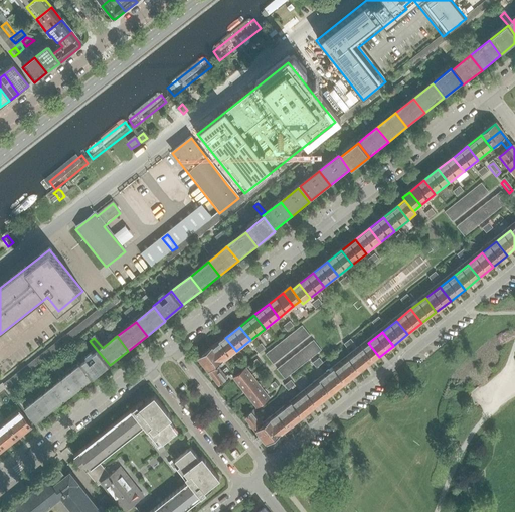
[(225,338),(211,349),(222,363),(236,351),(225,338)]
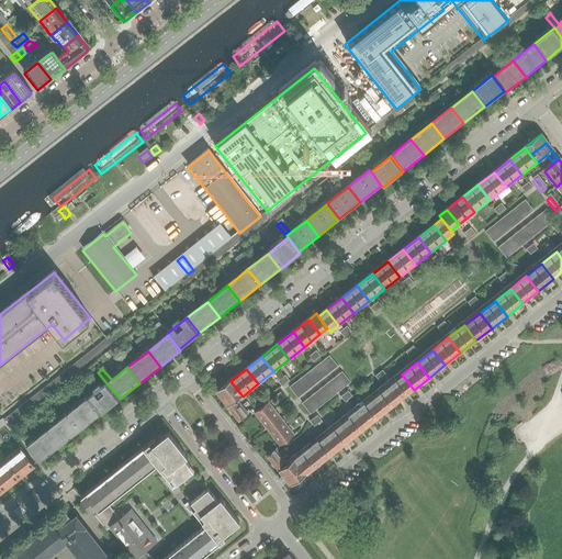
[(398,402),(414,390),(402,375),(386,388),(398,402)]
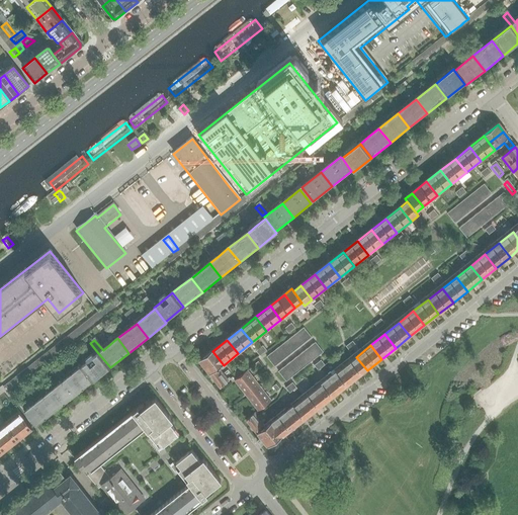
[(216,371),(217,370),(224,365),(212,351),(204,357),(216,371)]
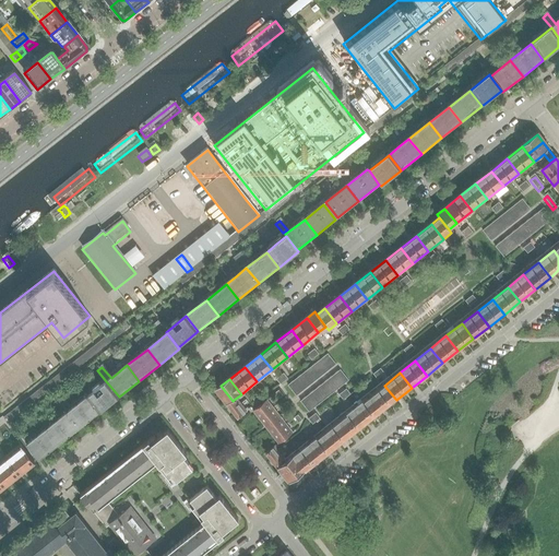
[(106,381),(86,398),(98,413),(119,397),(106,381)]
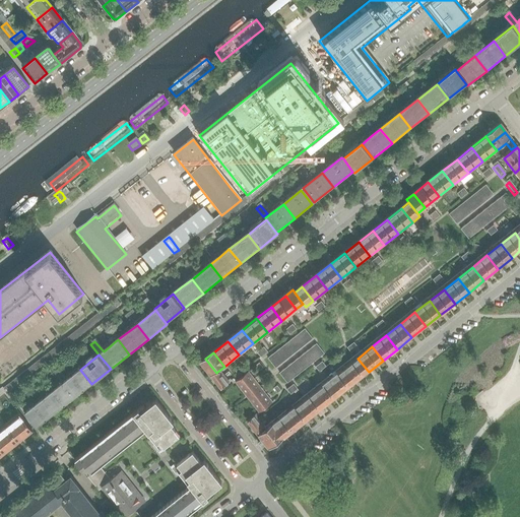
[(210,378),(216,373),(205,359),(199,364),(210,378)]
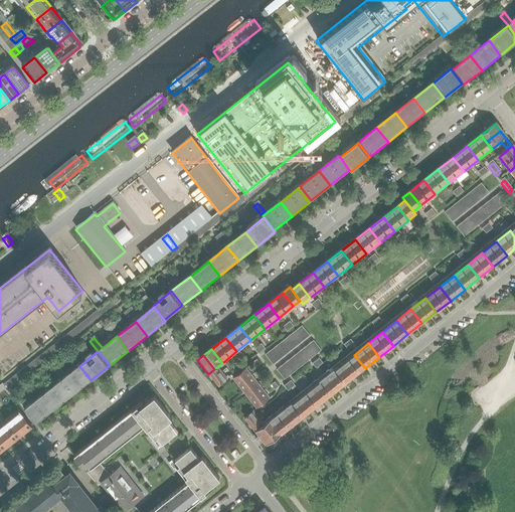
[(354,355),(340,365),(351,379),(365,368),(354,355)]
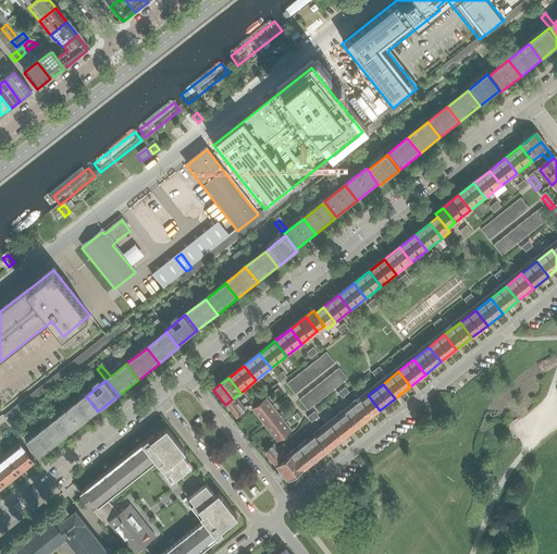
[(364,422),(380,410),(368,395),(353,408),(364,422)]
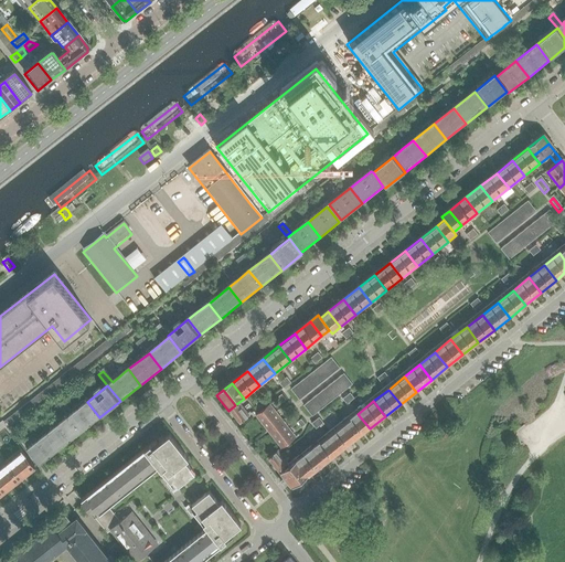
[(59,407),(66,419),(80,434),(99,417),(87,402),(71,415),(63,404),(59,407)]
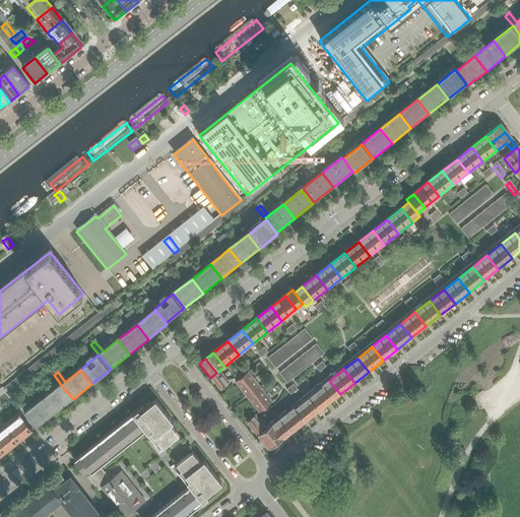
[(229,385),(228,383),(217,372),(216,373),(210,378),(220,391),(229,385)]
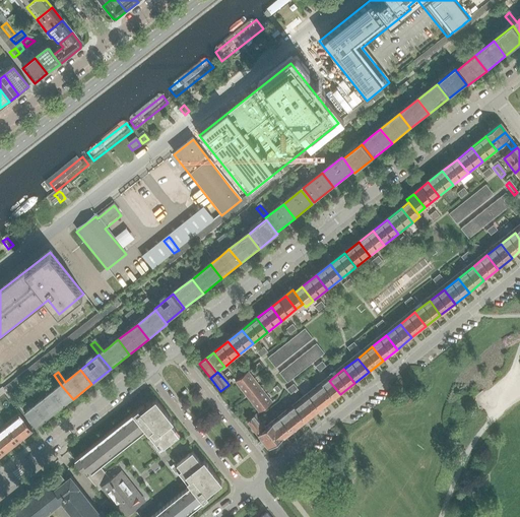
[(235,384),(241,392),(253,382),(248,374),(235,384)]
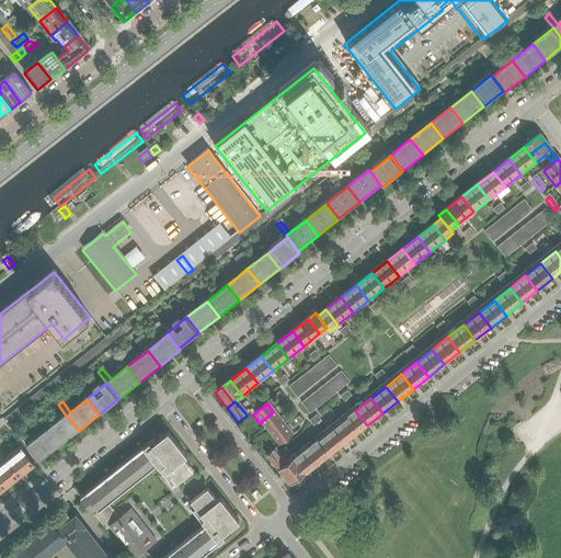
[(296,416),(287,405),(284,408),(293,419),(296,416)]
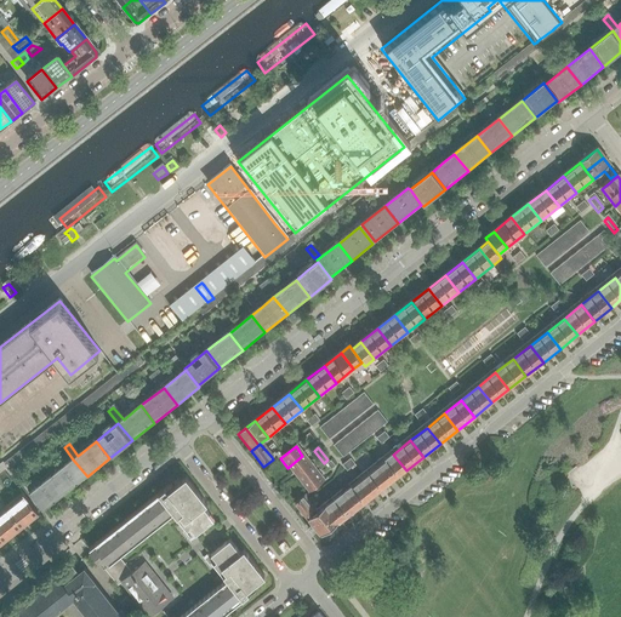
[(393,455),(376,468),(389,485),(406,470),(393,455)]
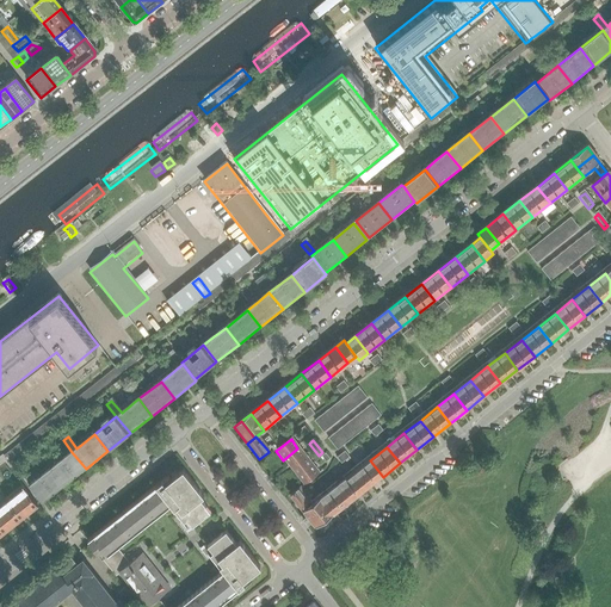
[(283,460),(290,469),(304,457),(297,448),(283,460)]
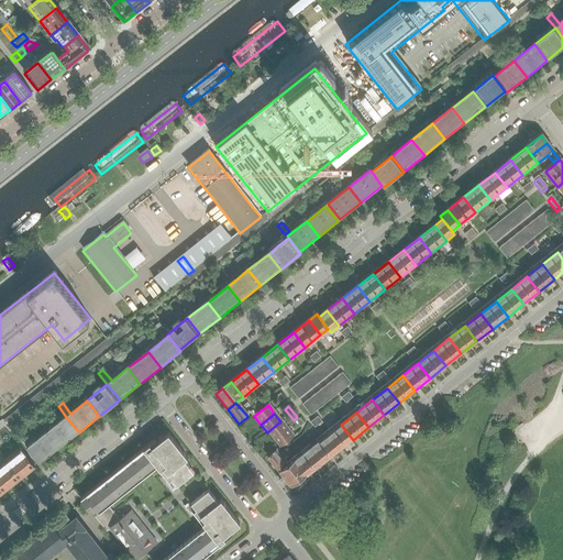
[(66,417),(56,425),(46,432),(58,449),(79,432),(66,417)]
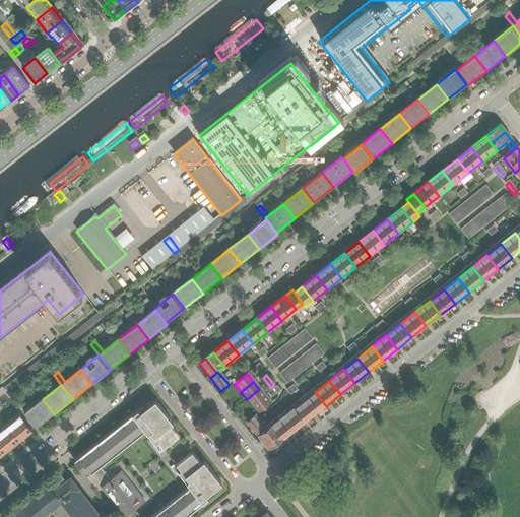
[(247,399),(253,407),(265,397),(259,389),(247,399)]
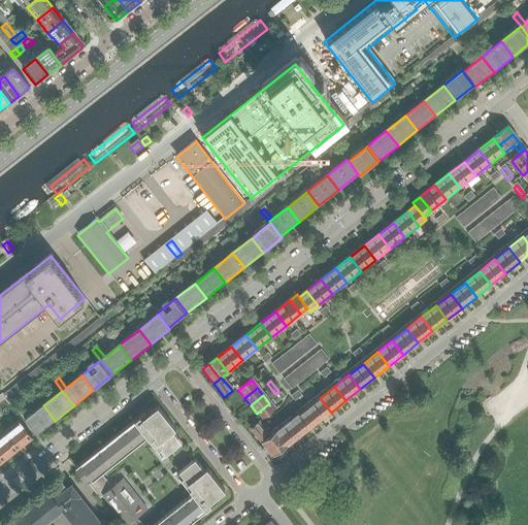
[(317,424),(331,413),(320,398),(305,409),(317,424)]
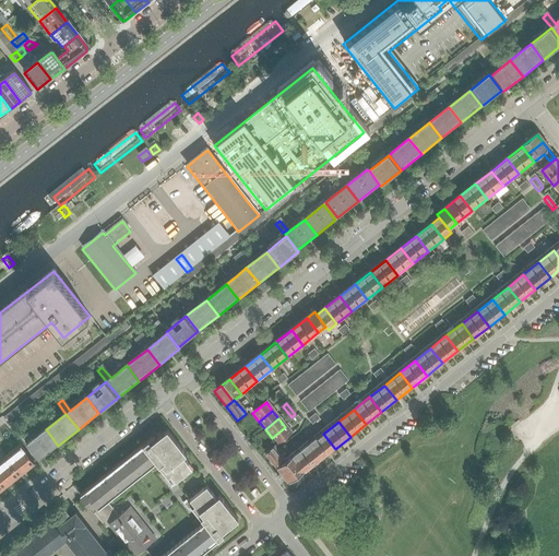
[(292,435),(285,427),(272,438),(278,446),(292,435)]
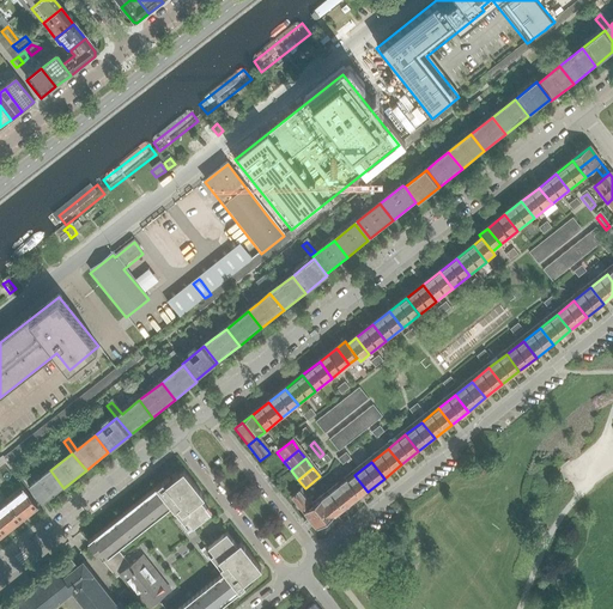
[(50,470),(29,488),(42,505),(64,488),(50,470)]
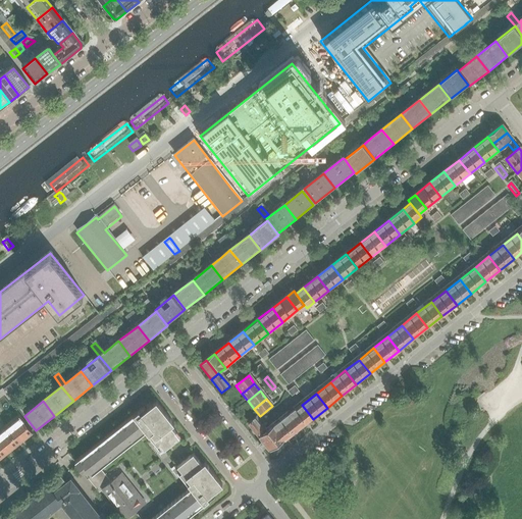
[(98,495),(102,491),(111,485),(100,471),(145,434),(156,448),(153,450),(160,459),(161,459),(159,456),(163,453),(179,439),(170,429),(173,426),(156,404),(146,412),(144,409),(74,464),(76,466),(76,467),(98,495)]
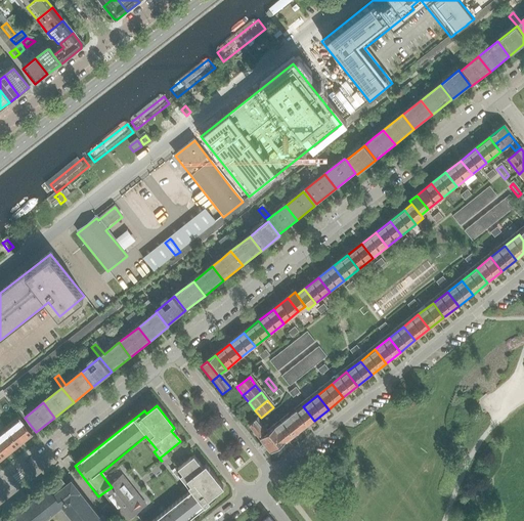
[(303,406),(289,418),(299,432),(314,421),(303,406)]
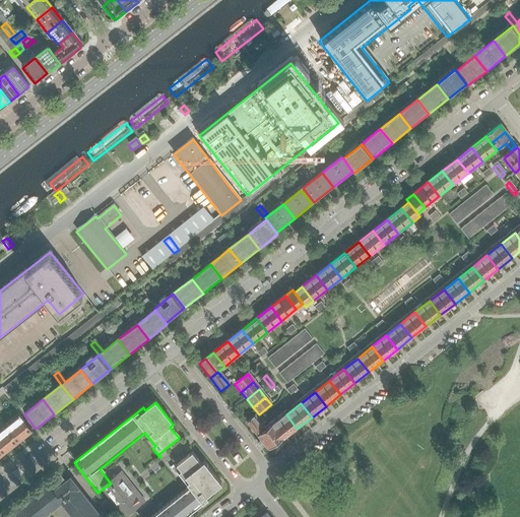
[(282,440),(297,429),(286,414),(271,426),(275,430),(282,440)]
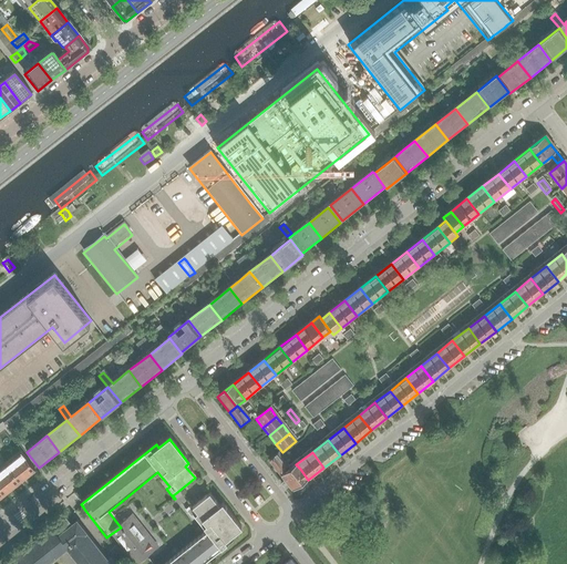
[(21,455),(6,468),(19,483),(34,471),(21,455)]
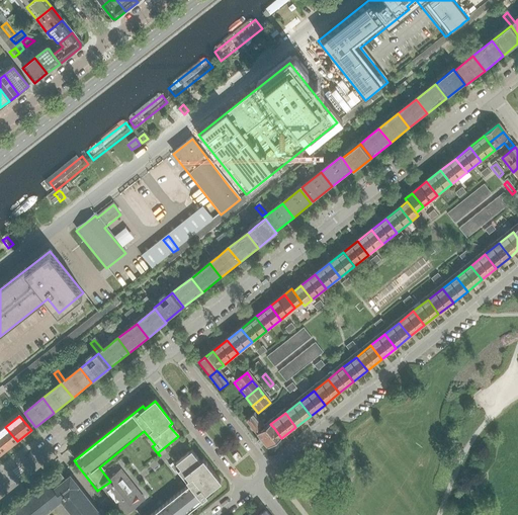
[(256,436),(264,429),(254,416),(246,422),(256,436)]
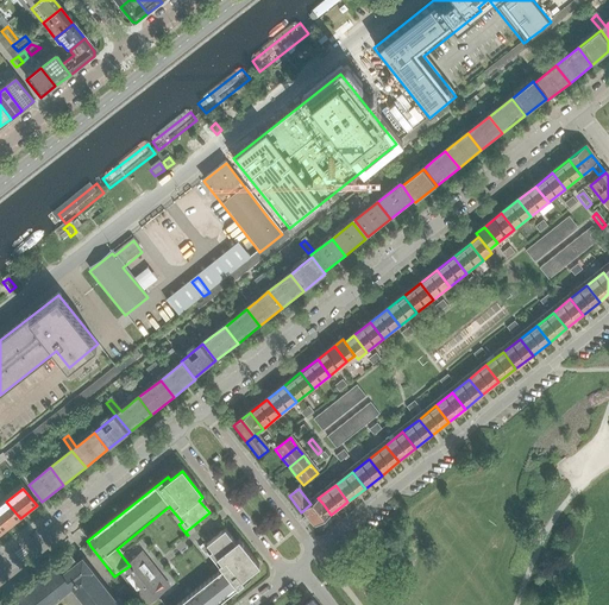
[(311,504),(301,512),(306,517),(322,503),(318,498),(311,504)]
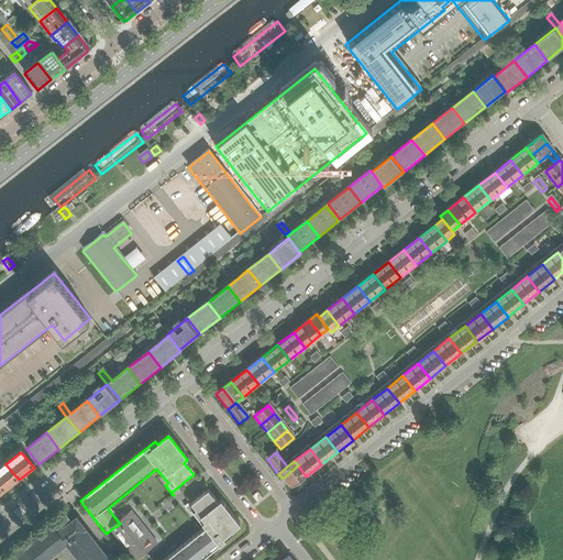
[(0,487),(3,492),(19,480),(6,464),(0,468),(0,487)]
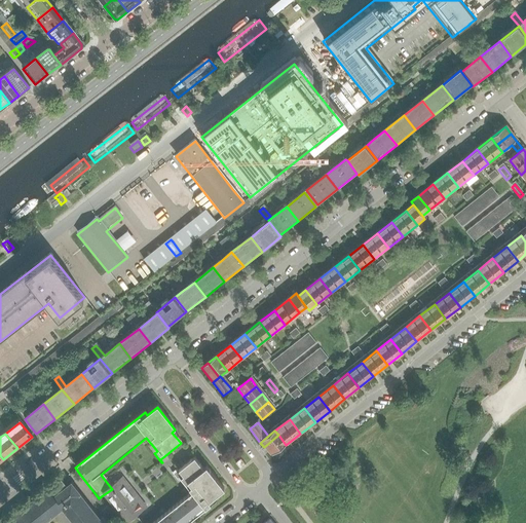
[(271,456),(286,445),(278,435),(264,447),(271,456)]
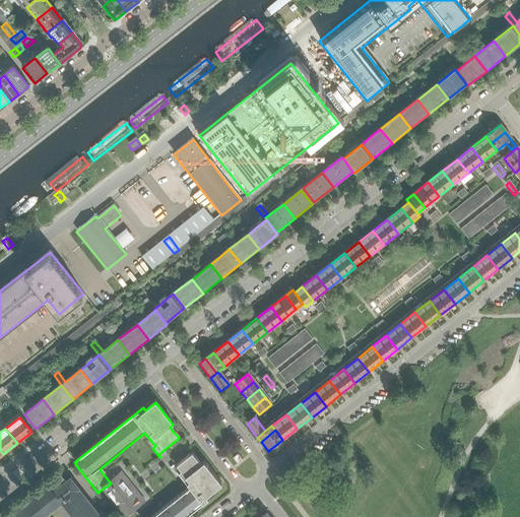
[(137,516),(134,512),(129,516),(187,516),(214,496),(213,496),(211,494),(221,486),(203,463),(200,465),(192,454),(176,467),(172,471),(170,468),(169,468),(177,478),(179,475),(190,489),(154,516),(137,516)]
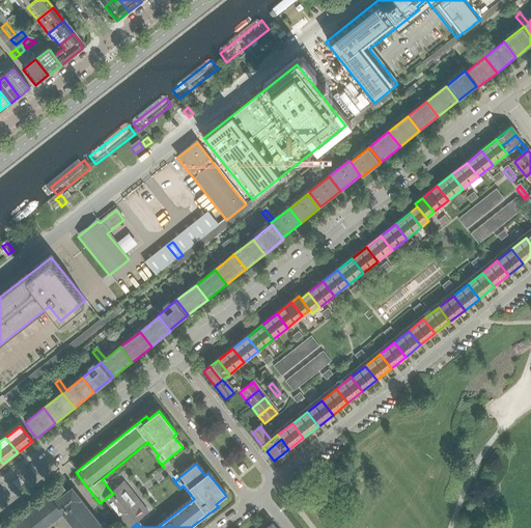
[(243,466),(238,470),(243,476),(248,472),(243,466)]
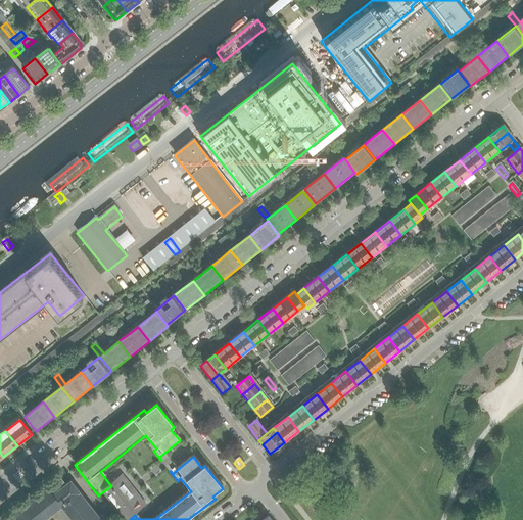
[(104,519),(102,516),(99,518),(70,482),(65,486),(60,479),(55,483),(54,482),(6,519),(45,519),(61,508),(70,519),(104,519)]
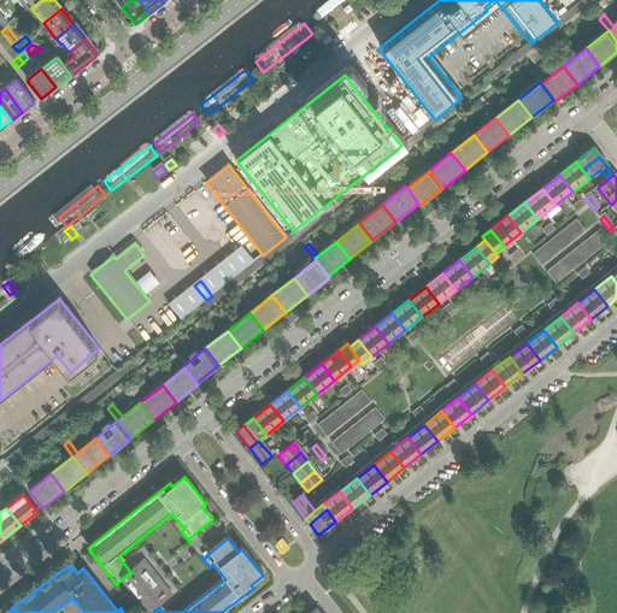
[(159,607),(171,597),(158,579),(153,573),(148,577),(140,566),(131,573),(121,581),(134,597),(146,612),(153,612),(159,607)]
